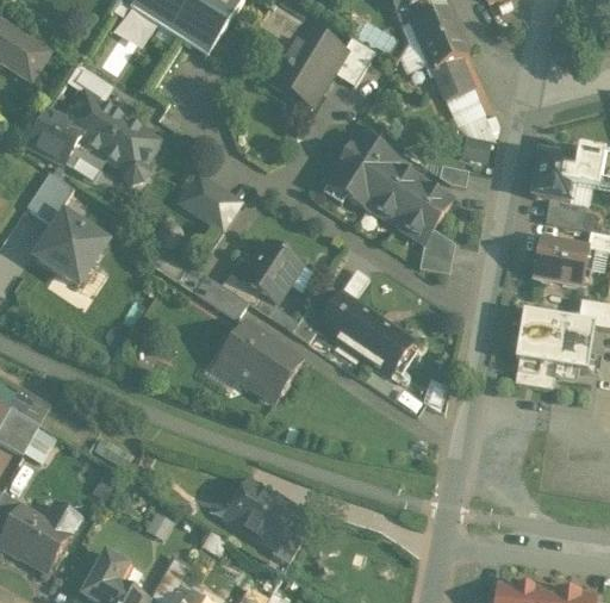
[(129,6),(119,0),(113,10),(123,16),(129,6)]
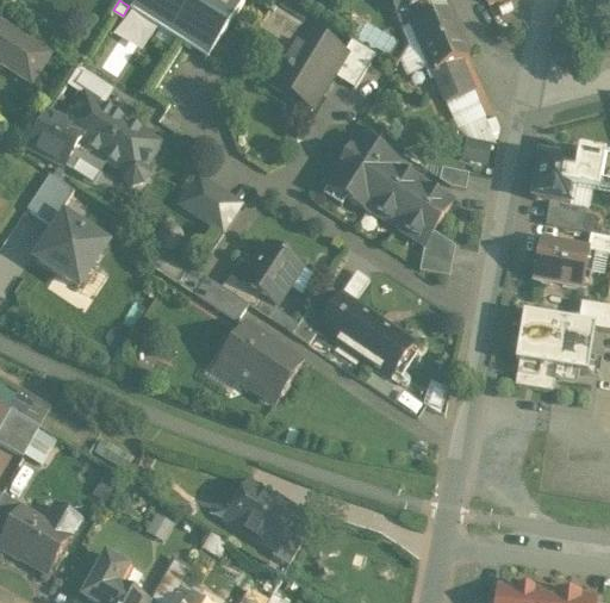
[(119,0),(129,6),(159,25),(174,35),(206,55),(241,0),(119,0)]
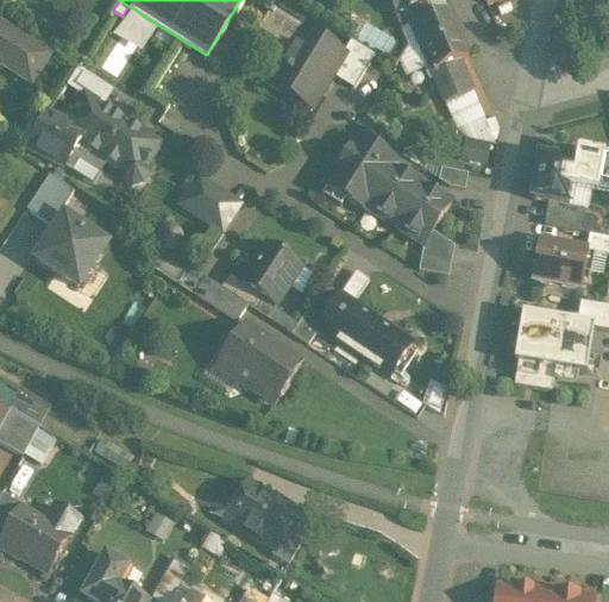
[(396,6),(394,7),(401,23),(434,8),(429,0),(409,0),(396,6)]
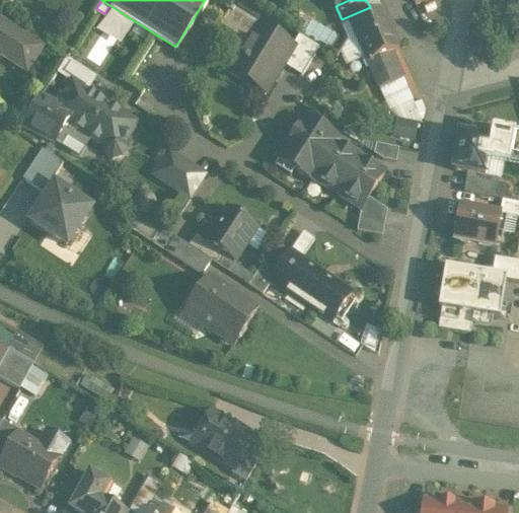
[(398,44),(381,4),(350,17),(367,57),(391,47),(398,44)]
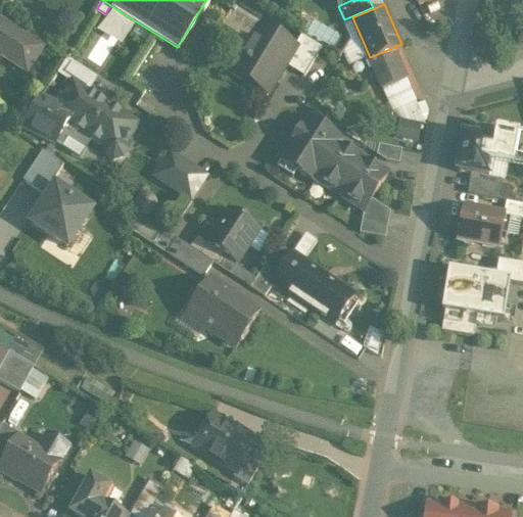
[(294,41),(263,20),(262,19),(262,20),(253,15),(245,29),(252,34),(231,69),(232,71),(232,69),(265,90),(265,91),(266,91),(285,60),(296,41),(295,40),(295,41),(294,41)]
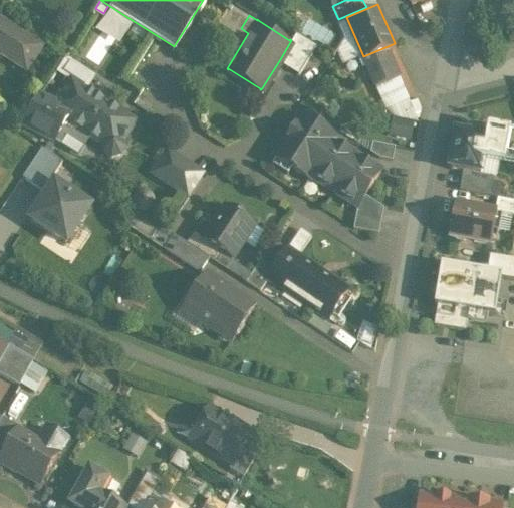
[(0,18),(0,49),(25,66),(39,44),(0,18)]
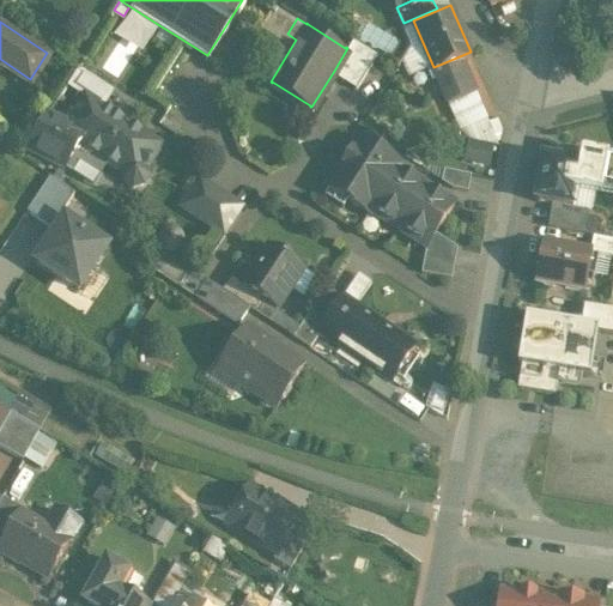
[(175,35),(159,25),(155,32),(170,43),(175,35)]
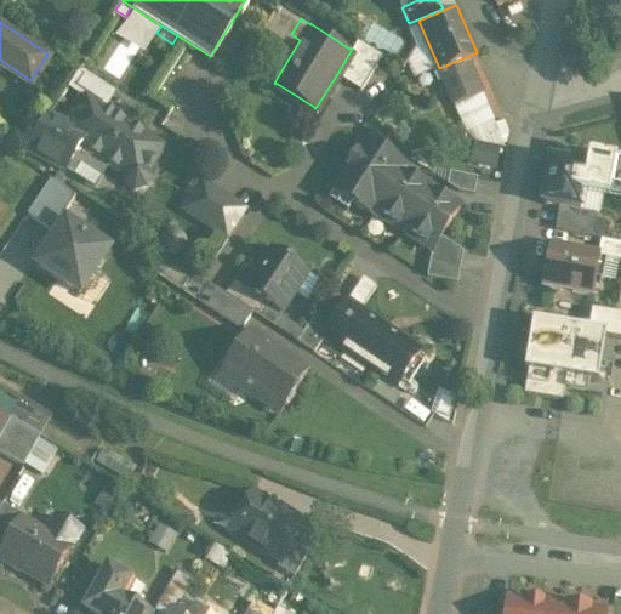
[(381,51),(358,37),(349,49),(351,49),(351,47),(352,49),(339,72),(360,85),(381,51)]
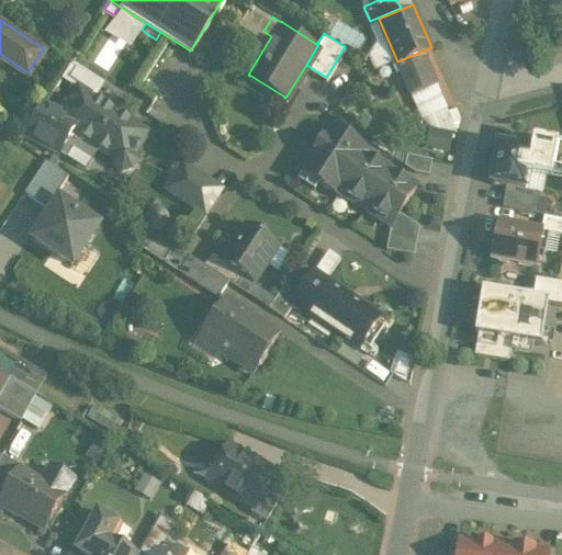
[(424,51),(397,61),(407,86),(420,79),(424,85),(436,79),(424,51)]
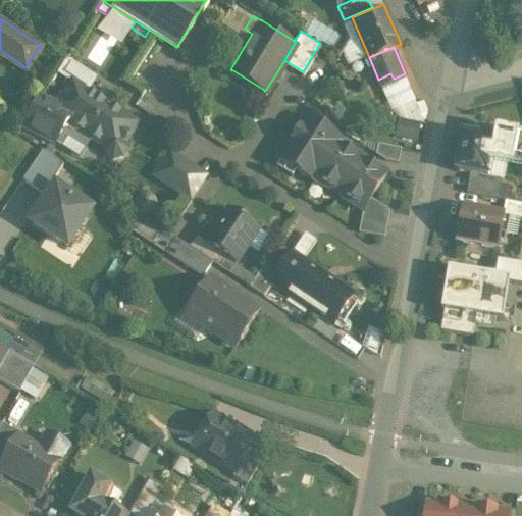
[(414,97),(405,73),(394,79),(390,73),(378,80),(389,107),(414,97)]
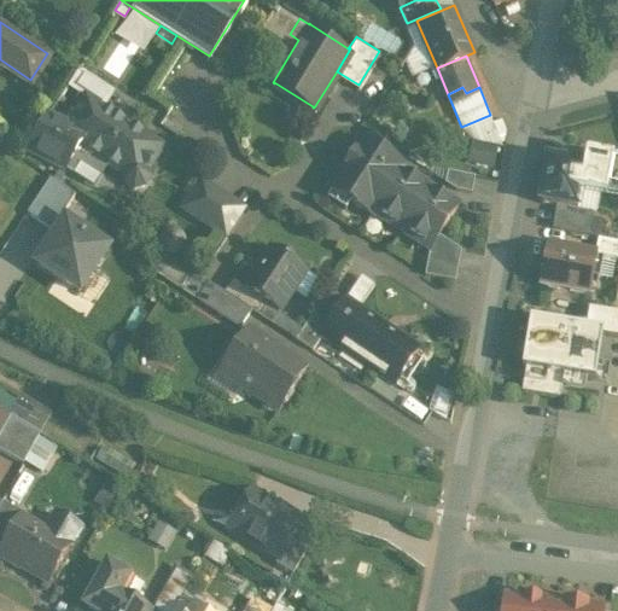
[(105,103),(87,91),(86,93),(79,88),(60,116),(47,110),(25,144),(65,164),(66,162),(74,166),(80,149),(76,146),(80,140),(123,168),(126,176),(133,181),(143,180),(149,172),(146,163),(161,141),(124,118),(122,121),(101,108),(105,103)]
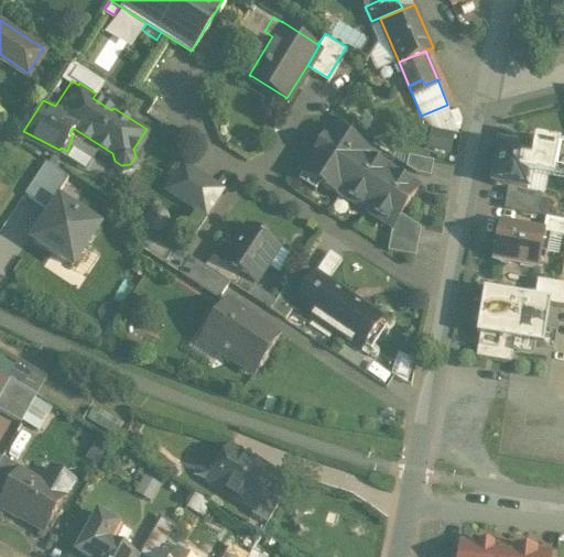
[(447,105),(421,116),(431,124),(452,129),(462,124),(463,118),(457,106),(449,108),(447,105)]
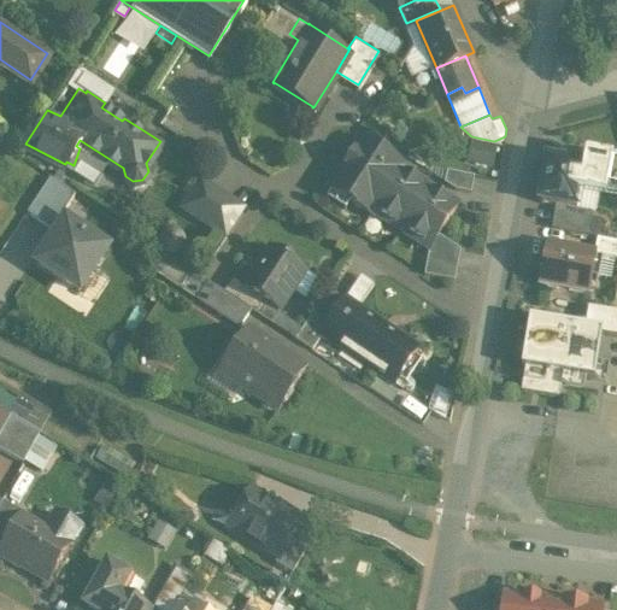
[(403,162),(359,134),(329,183),(371,210),(374,207),(400,164),(403,162)]
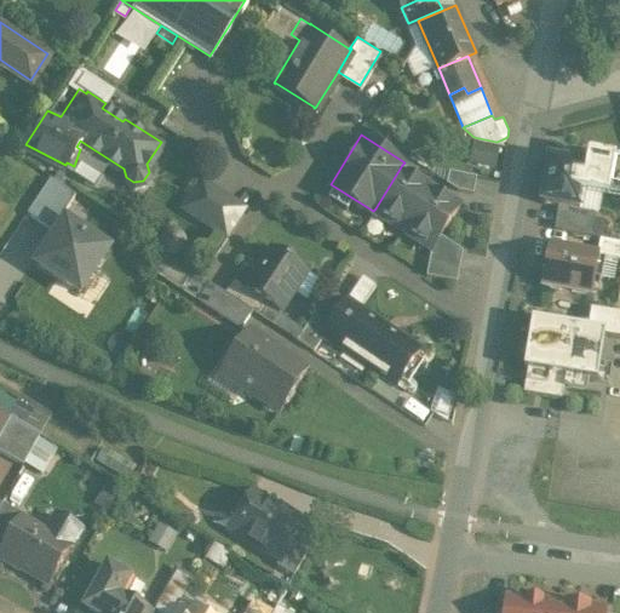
[(497,142),(474,137),(470,158),(492,161),(497,142)]
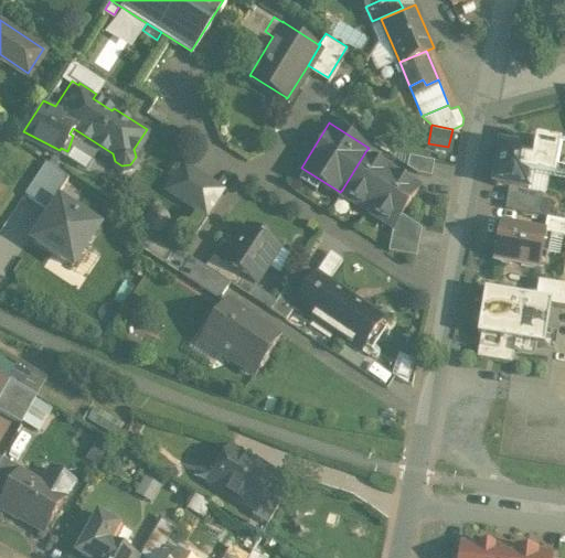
[(564,141),(535,137),(534,146),(531,164),(564,171),(564,141)]
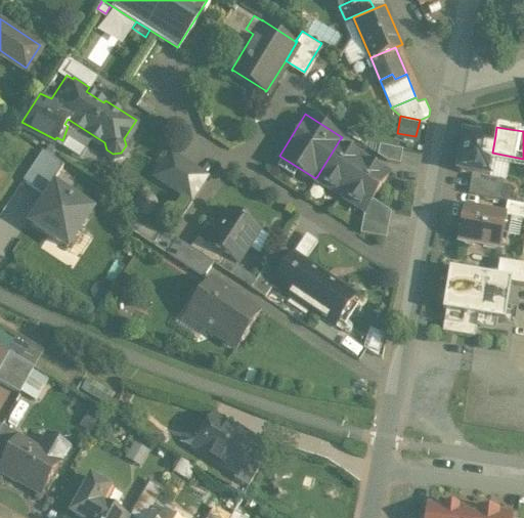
[(495,135),(463,130),(456,167),(472,170),(489,173),(490,171),(492,153),(495,135)]
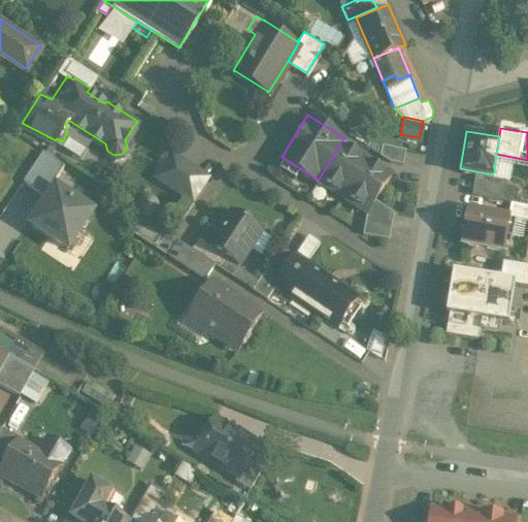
[(342,140),(320,177),(342,192),(365,156),(342,140)]
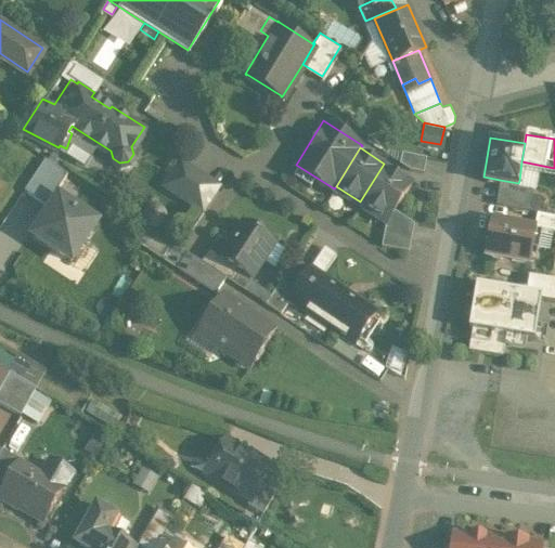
[(426,154),(401,148),(399,159),(409,166),(423,168),(426,154)]
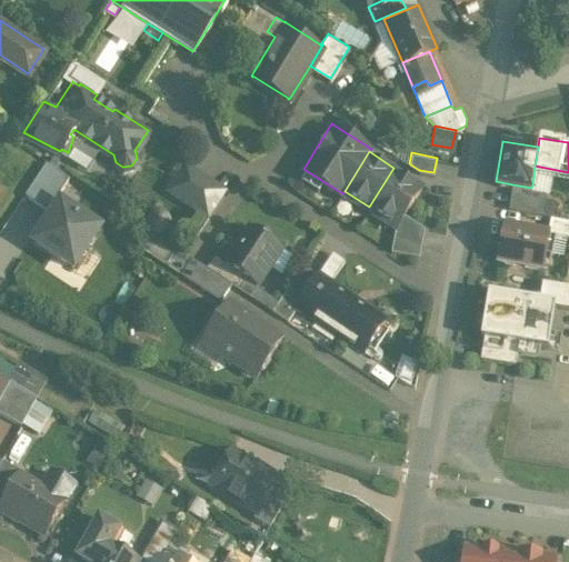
[(69,176),(46,160),(25,192),(47,208),(69,176)]
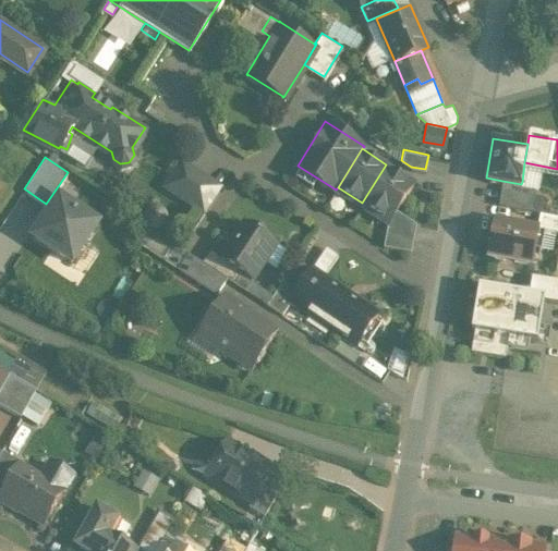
[(218,183),(182,159),(166,183),(203,207),(218,183)]
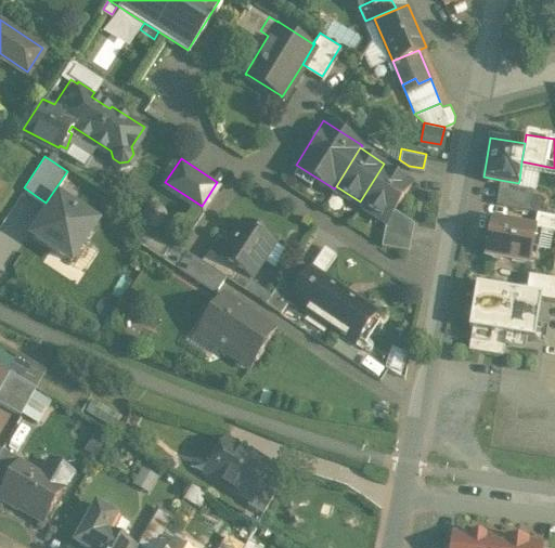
[(384,164),(360,201),(386,218),(394,207),(410,180),(384,164)]
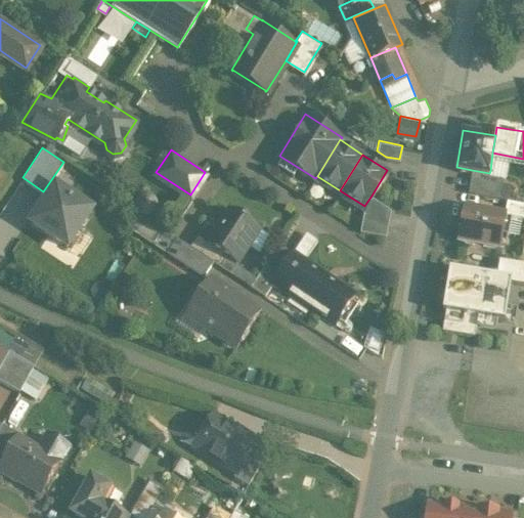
[(489,173),(472,170),(468,189),(492,195),(497,173),(490,171),(489,173)]
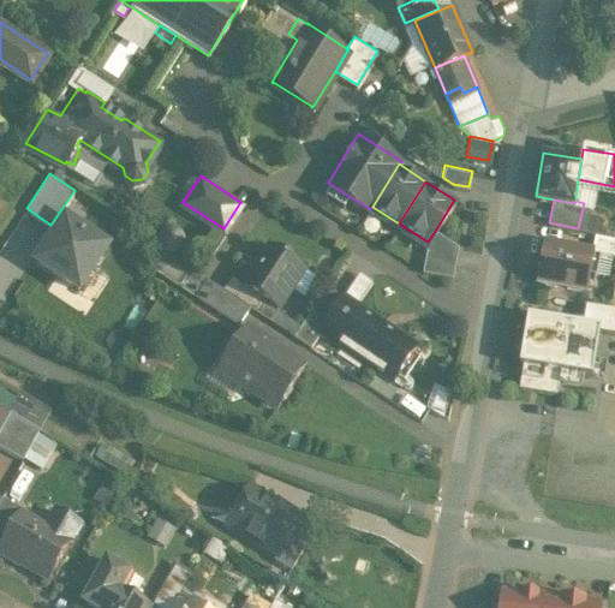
[(106,244),(64,215),(36,257),(78,286),(106,244)]
